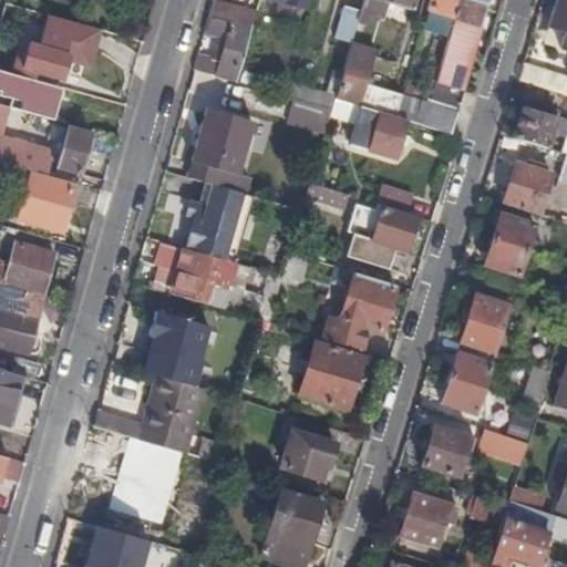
[(214,75),(235,81),(250,27),(253,20),(255,10),(218,0),(210,0),(207,16),(220,19),(229,21),(219,57),(214,75)]
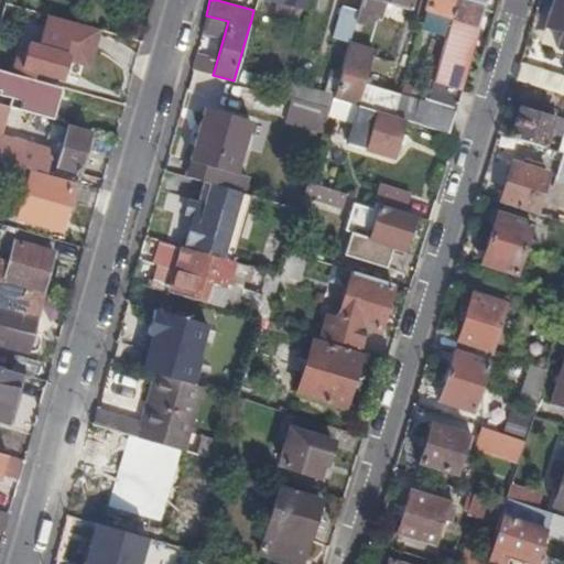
[(409,8),(411,0),(360,0),(358,11),(355,20),(366,23),(368,14),(379,18),(383,1),(409,8)]
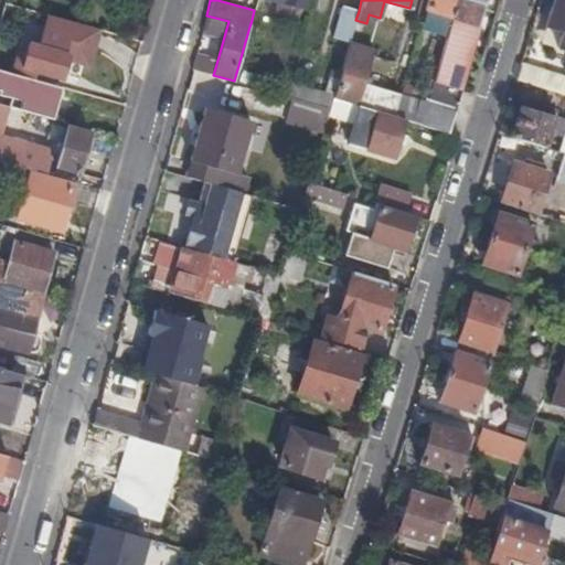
[(450,18),(455,0),(427,0),(425,11),(450,18)]
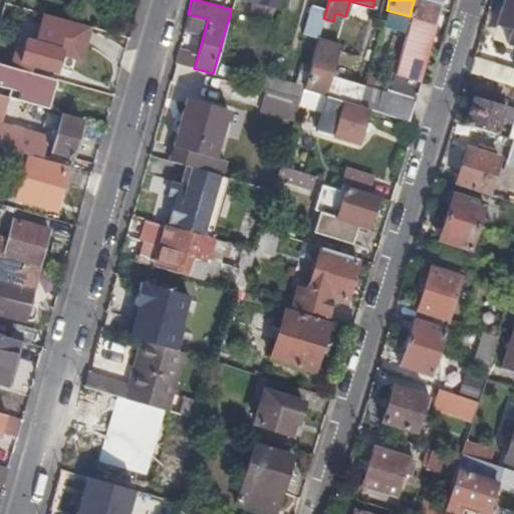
[(427,37),(438,0),(414,0),(410,16),(407,26),(393,74),(413,80),(427,37)]
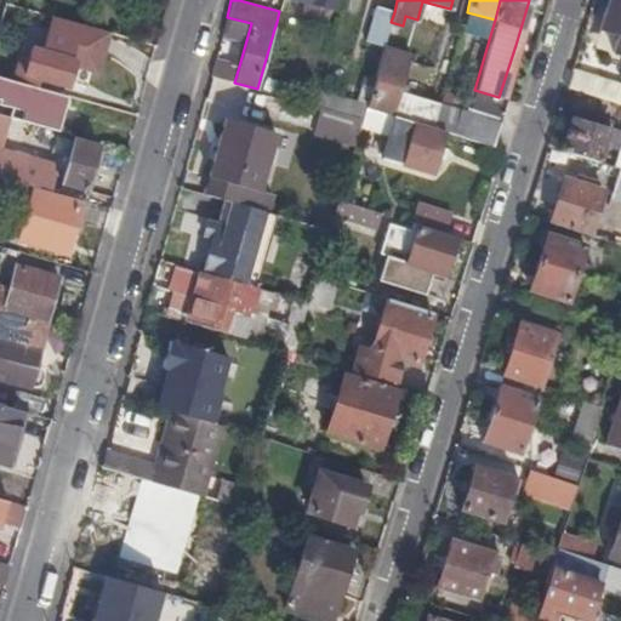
[(620,0),(608,0),(598,32),(615,36),(610,52),(620,56),(620,0)]
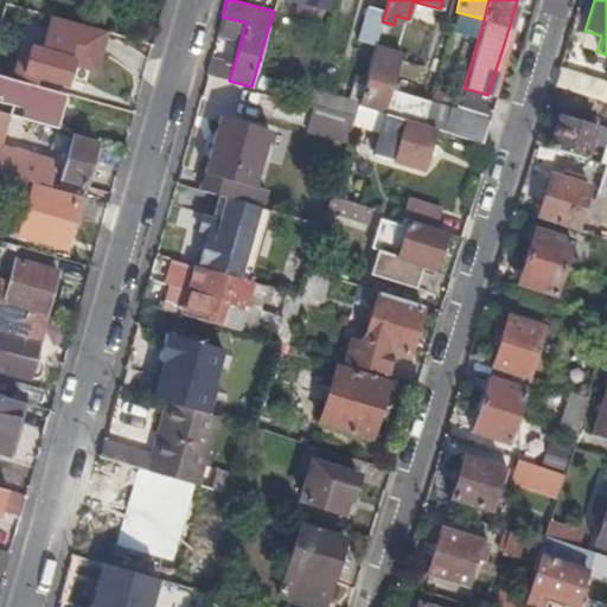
[(376,44),(382,21),(385,12),(366,6),(357,42),(375,46),(376,44)]
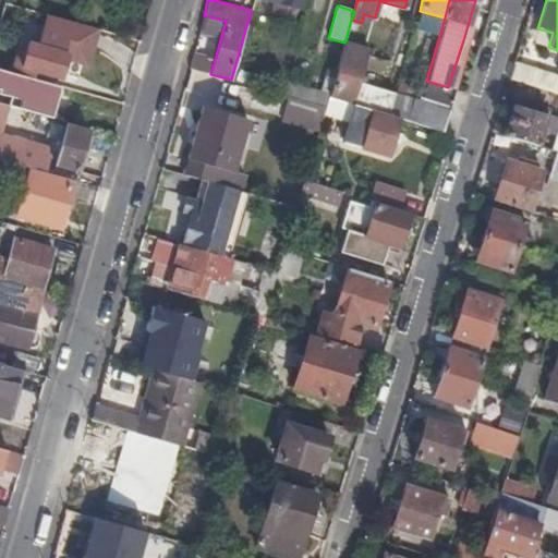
[(441,28),(445,17),(420,11),(416,21),(441,28)]
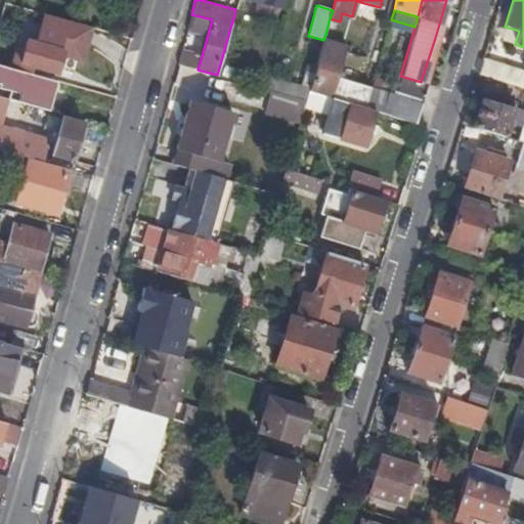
[(83,59),(92,27),(44,13),(36,43),(26,41),(19,63),(57,73),(61,53),(83,59)]
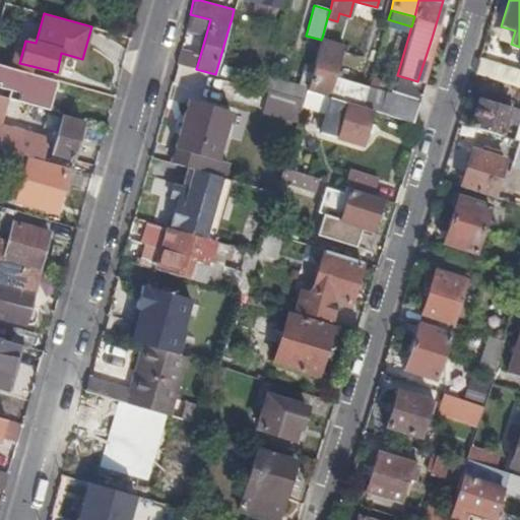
[(202,17),(190,14),(187,24),(199,27),(202,17)]
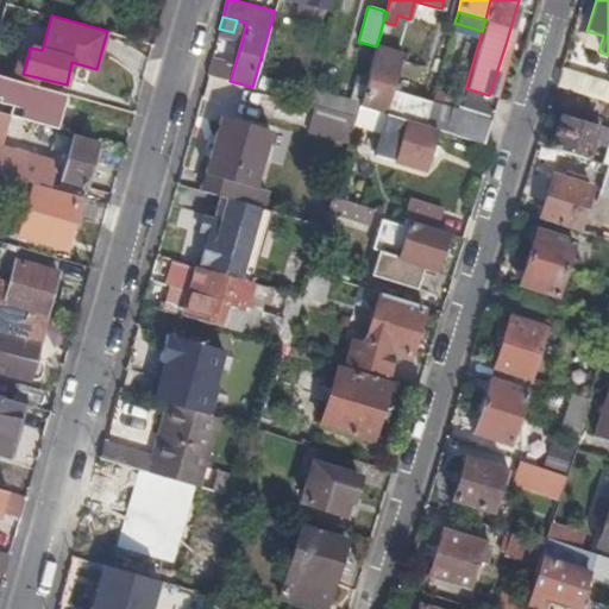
[(390,90),(401,51),(377,44),(376,46),(368,71),(364,86),(358,105),(375,110),(387,114),(422,125),(429,102),(390,90)]
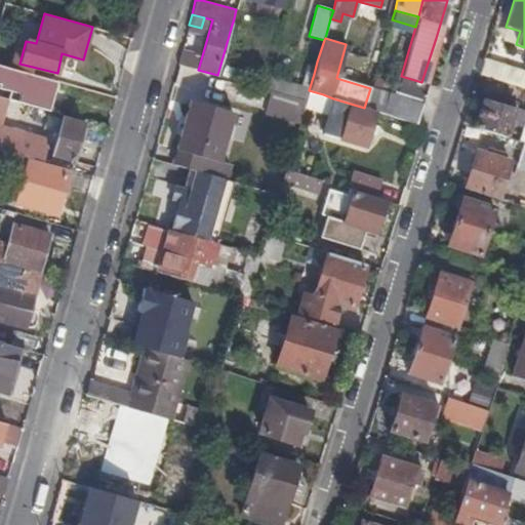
[(198,70),(203,52),(195,50),(193,61),(191,67),(198,70)]
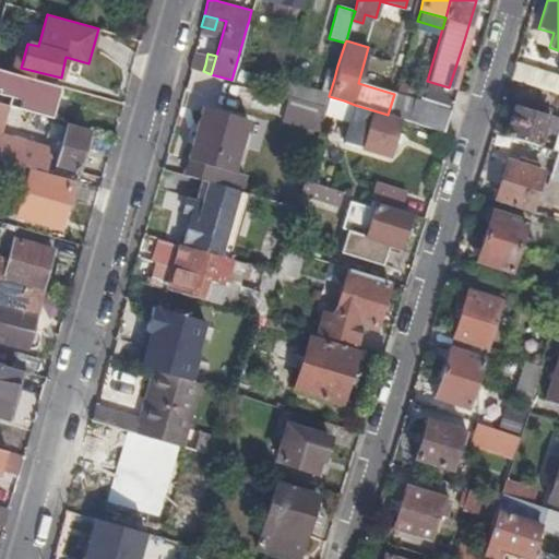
[(558,73),(515,60),(509,80),(558,94),(558,73)]
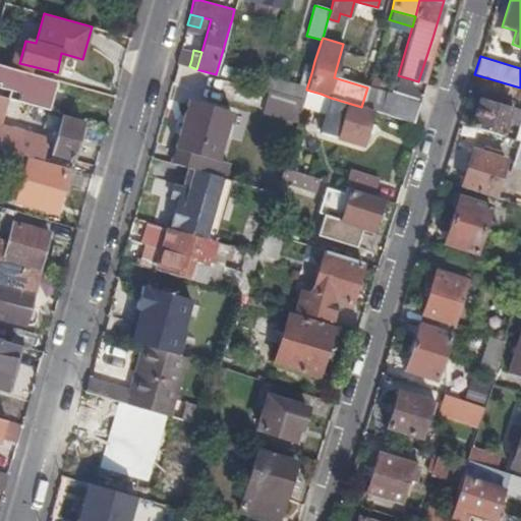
[(191,60),(178,57),(176,63),(189,66),(191,60)]
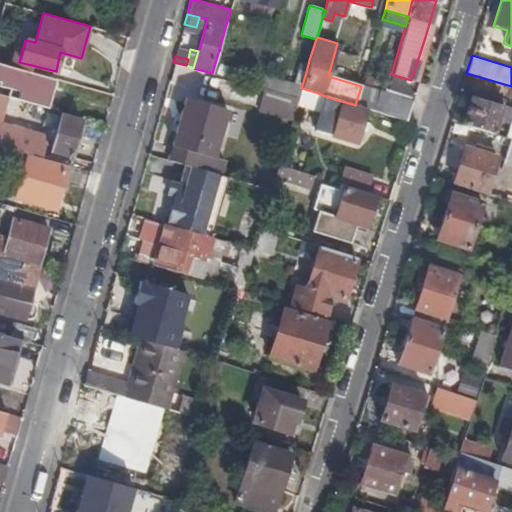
[(16,100),(42,107),(50,78),(0,63),(0,86),(17,91),(16,100)]
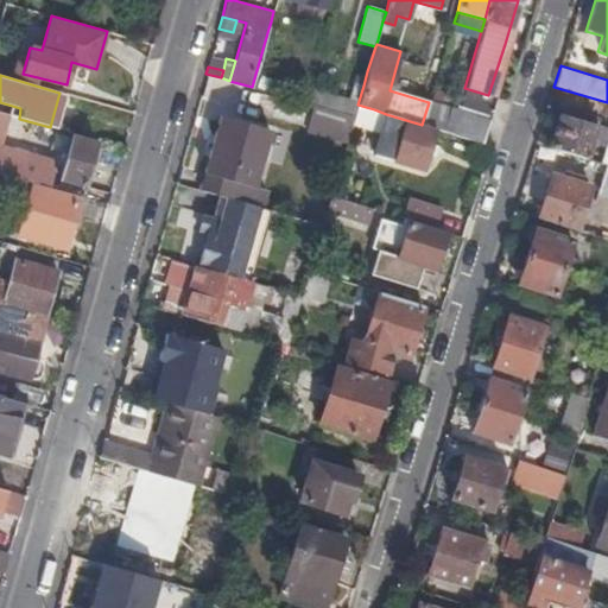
[(358,105),(363,86),(354,82),(349,100),(306,87),(303,101),(316,106),(354,116),(358,105)]
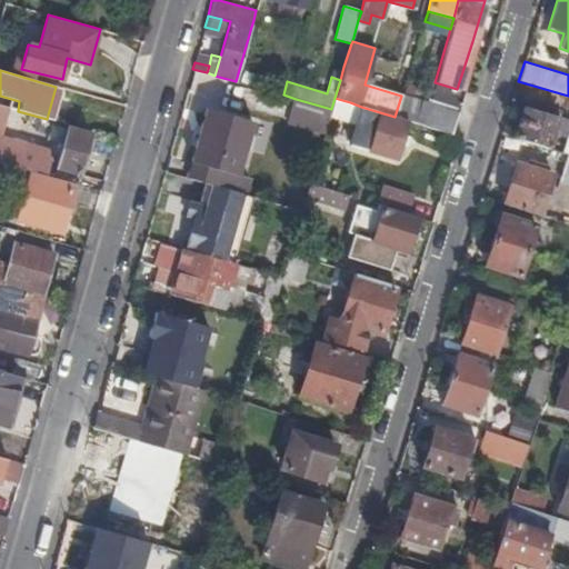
[(422,126),(449,133),(461,91),(457,89),(435,82),(429,102),(422,126)]
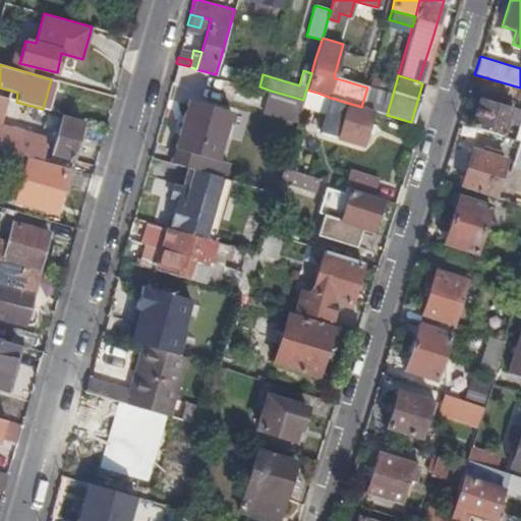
[(43,109),(48,110),(56,80),(51,79),(43,109)]
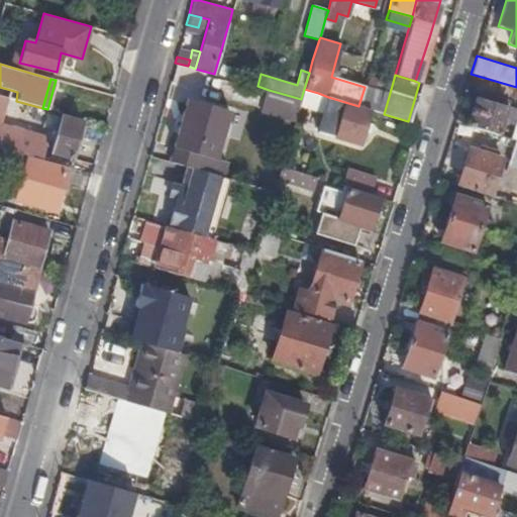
[(246,87),(237,84),(232,100),(241,104),(246,87)]
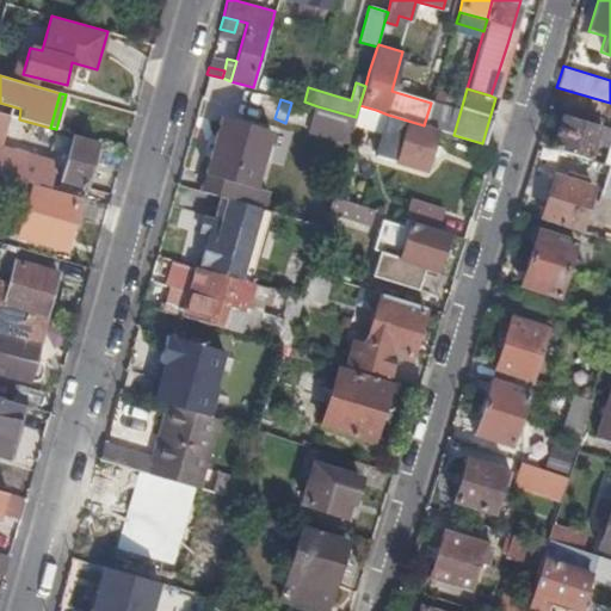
[(436,129),(454,135),(461,110),(432,102),(431,103),(424,125),(436,129)]
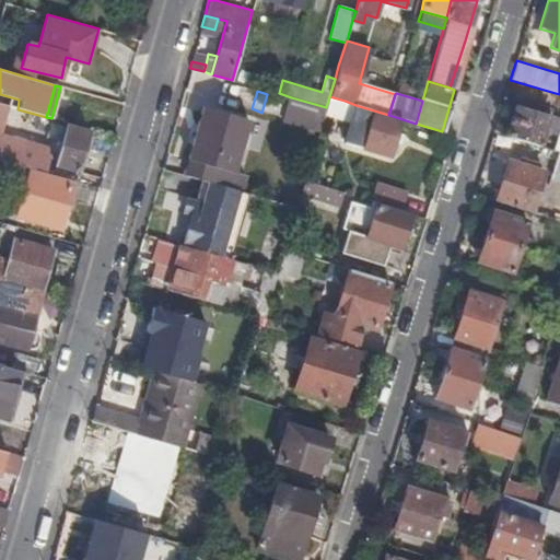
[(326,107),(291,97),(284,119),(319,129),(326,107)]
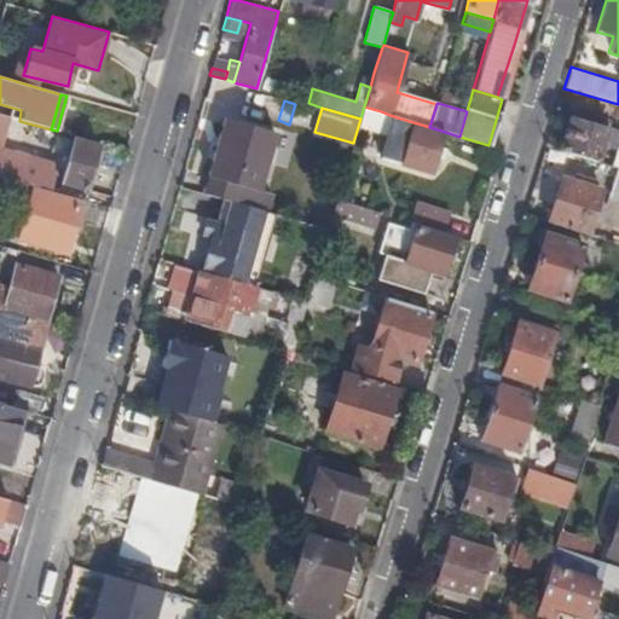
[(369,152),(381,155),(393,116),(381,111),(369,152)]
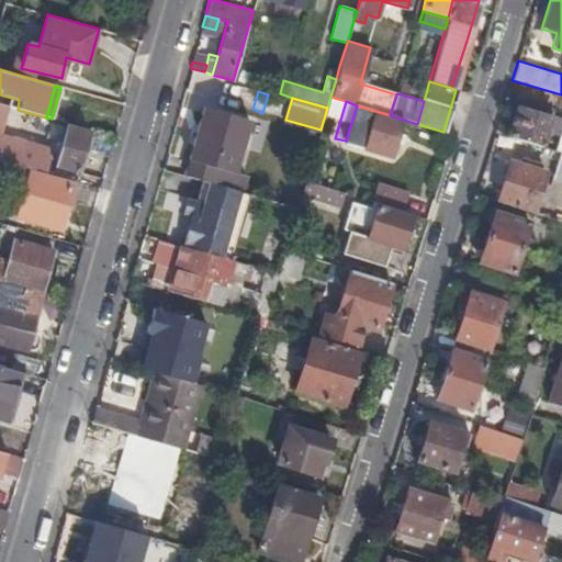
[(0,160),(15,166),(32,170),(37,149),(0,138),(0,105),(0,104),(0,103),(0,160)]
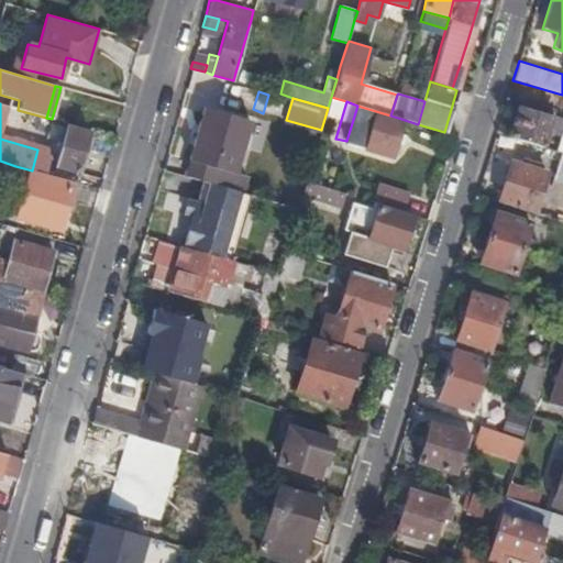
[(398,131),(401,119),(390,116),(357,106),(346,141),(345,142),(389,156),(397,135),(398,131)]
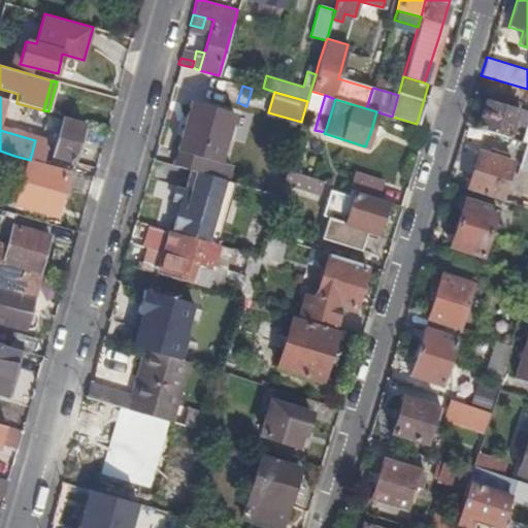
[(527,110),(485,99),(475,128),(509,137),(514,124),(524,127),(527,113),(527,110)]
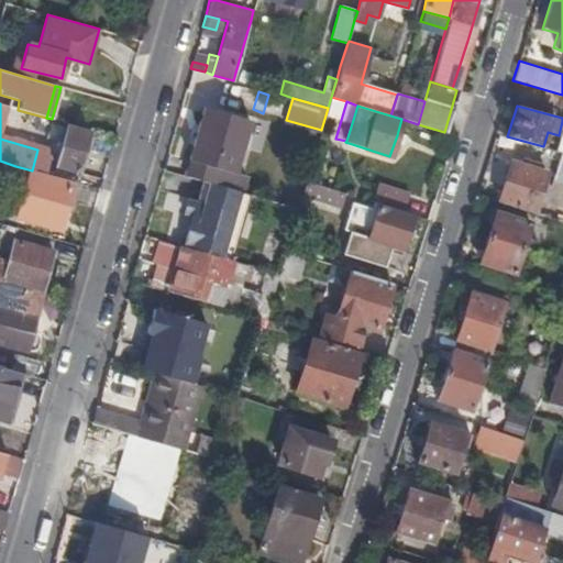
[(203,107),(200,117),(241,128),(236,142),(240,143),(247,120),(203,107)]
